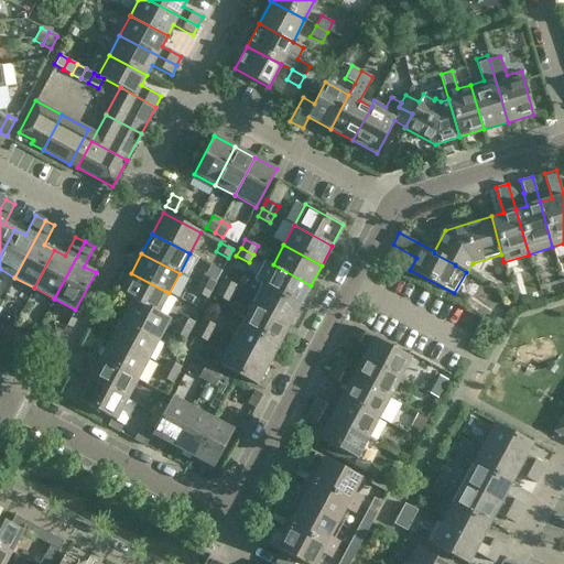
[(262,284),(300,305),(311,285),(273,264),(262,284)]
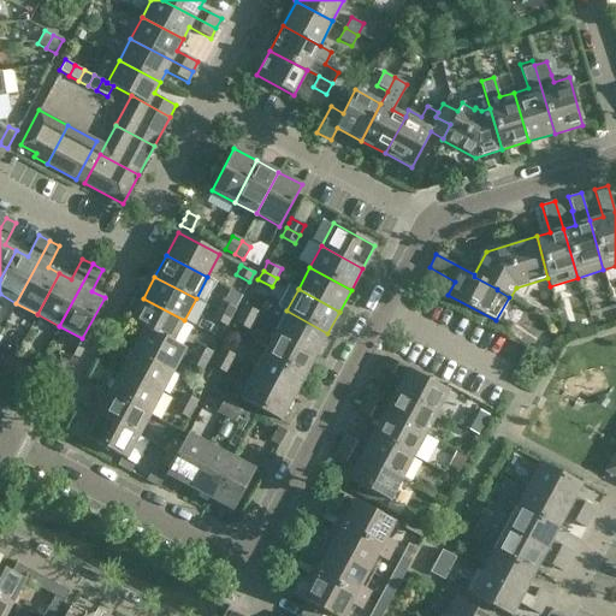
[(184,320),(143,298),(130,321),(143,327),(172,342),(173,342),(184,320)]
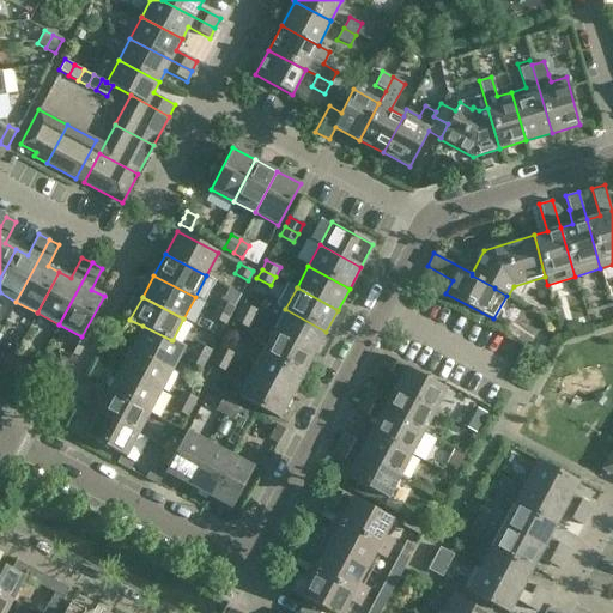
[(216,309),(229,315),(234,307),(220,299),(216,309)]
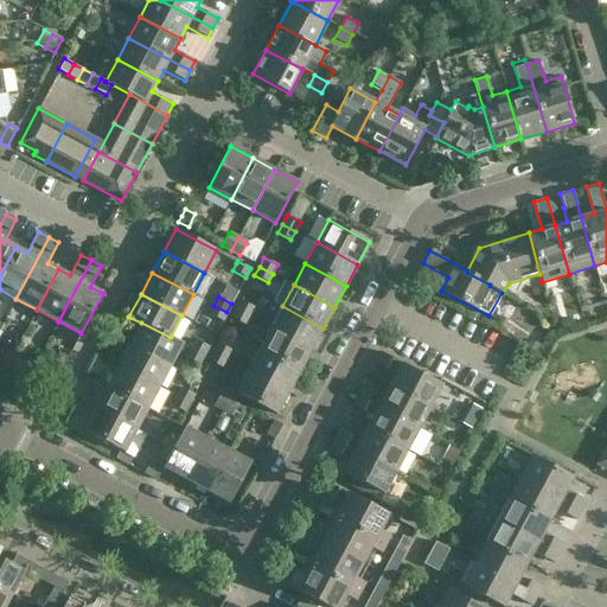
[(255,307),(241,300),(236,310),(249,317),(255,307)]
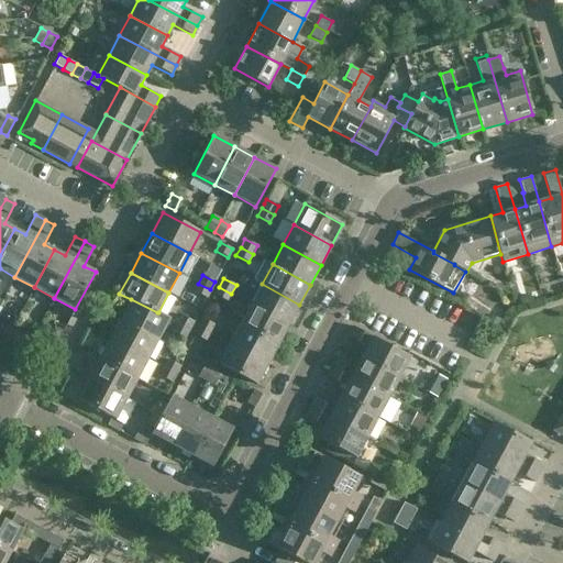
[(210,289),(198,284),(194,291),(207,298),(210,289)]
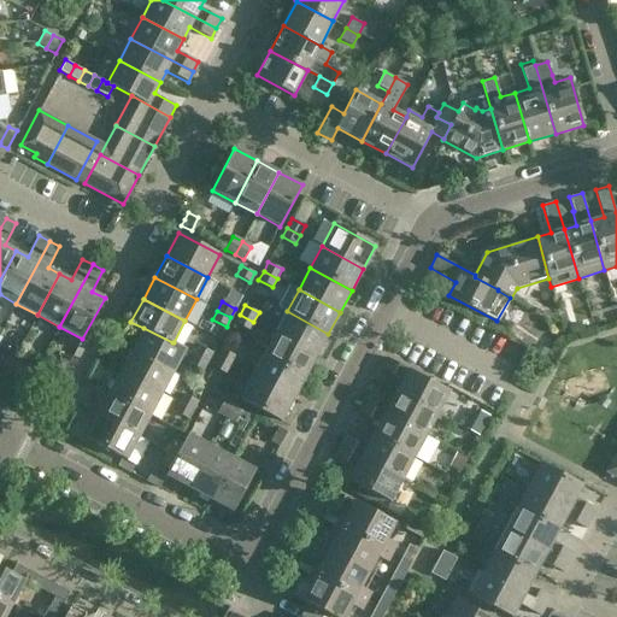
[(275,333),(317,356),(328,334),(287,311),(275,333)]
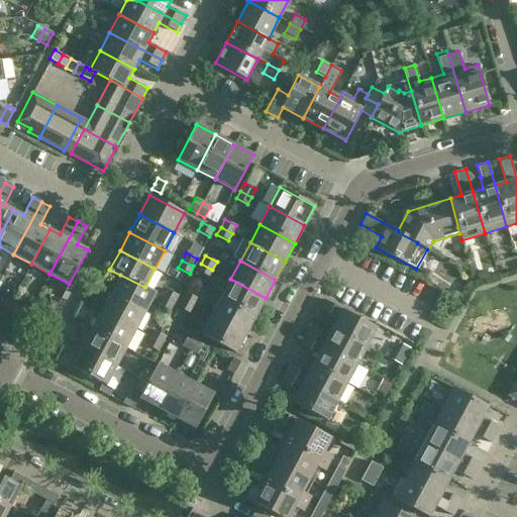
[(201,264),(197,271),(208,277),(212,270),(201,264)]
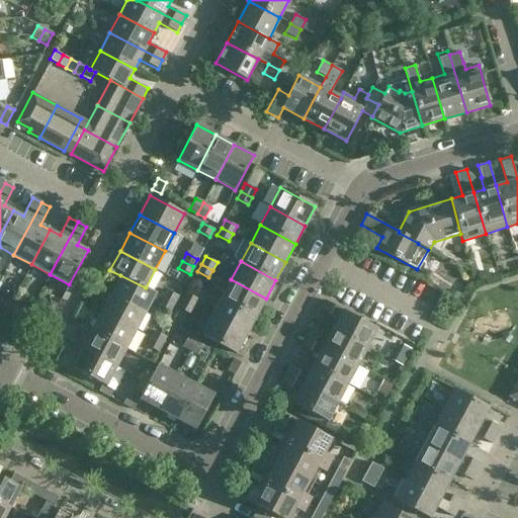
[(110,293),(146,312),(156,292),(146,287),(145,287),(120,275),(110,293)]
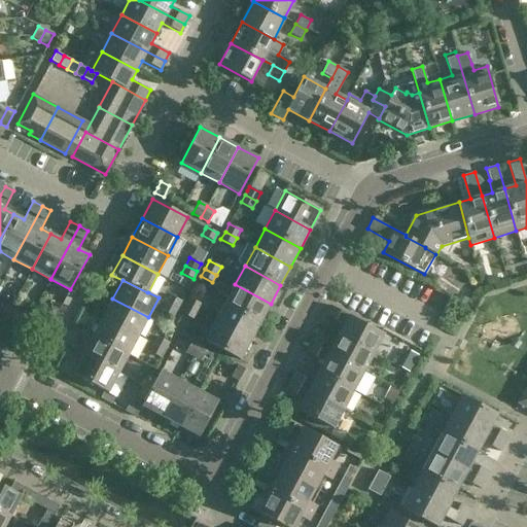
[(225,303),(260,322),(271,304),(235,284),(225,303)]
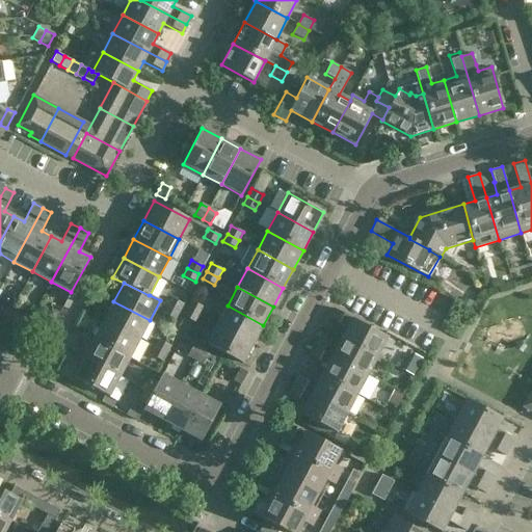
[(167,306),(179,312),(183,303),(171,298),(167,306)]
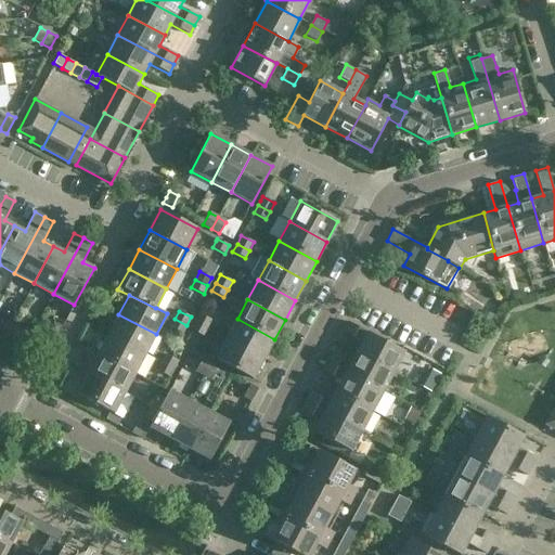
[(195,322),(207,328),(211,320),(199,313),(195,322)]
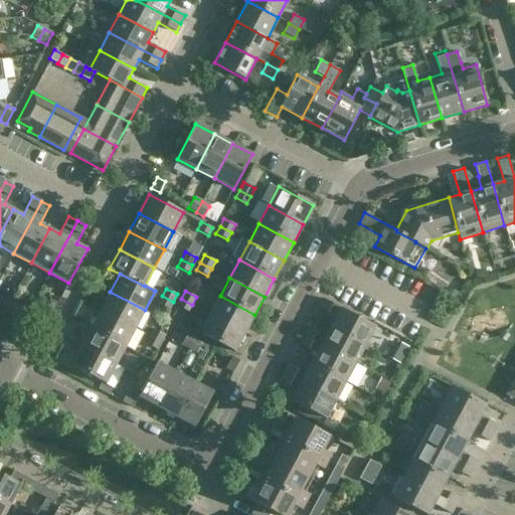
[(101,310),(135,328),(145,310),(110,292),(101,310)]
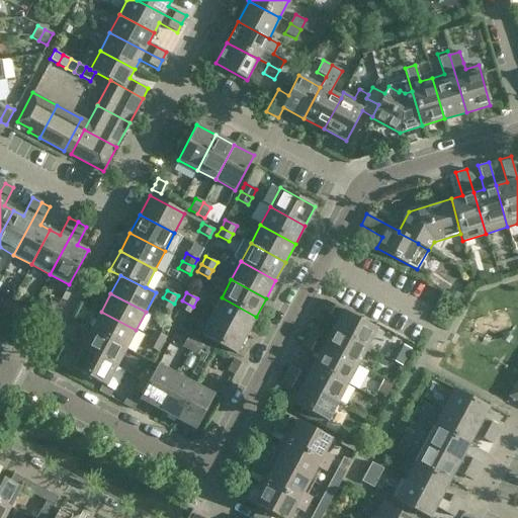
[(174,304),(163,297),(159,305),(170,311),(174,304)]
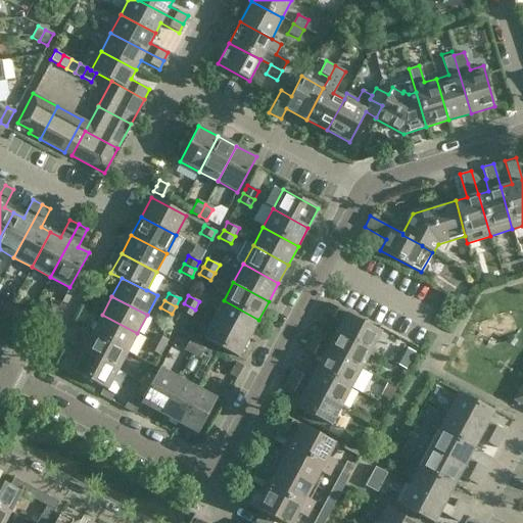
[(214,319),(249,338),(258,320),(224,300),(214,319)]
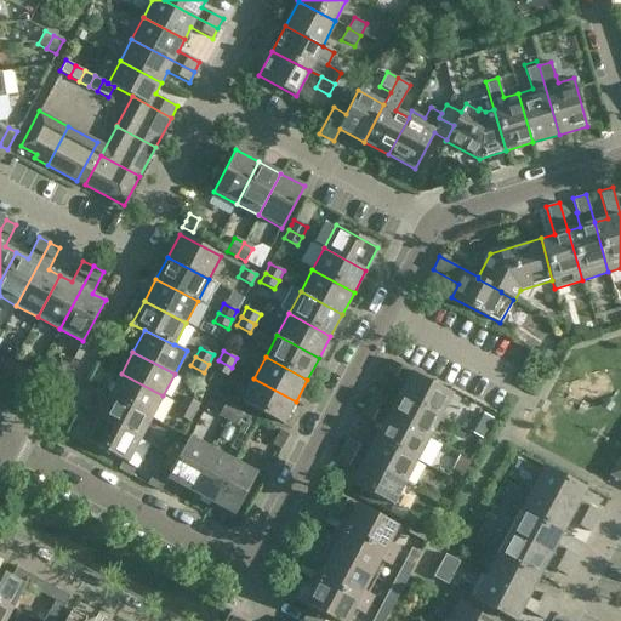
[(232,368),(218,360),(214,369),(227,376),(232,368)]
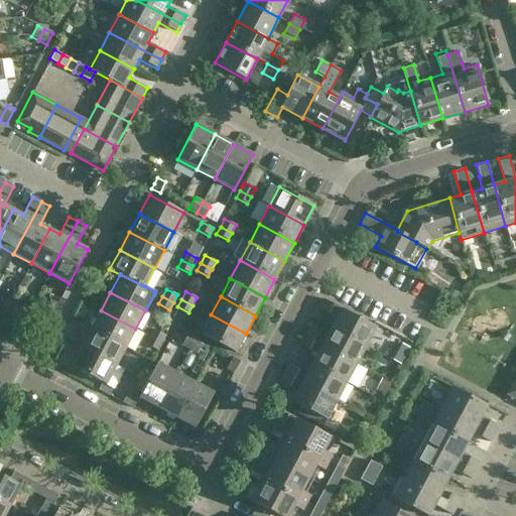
[(331,328),(366,346),(376,327),(324,299),(318,308),(336,317),(331,328)]
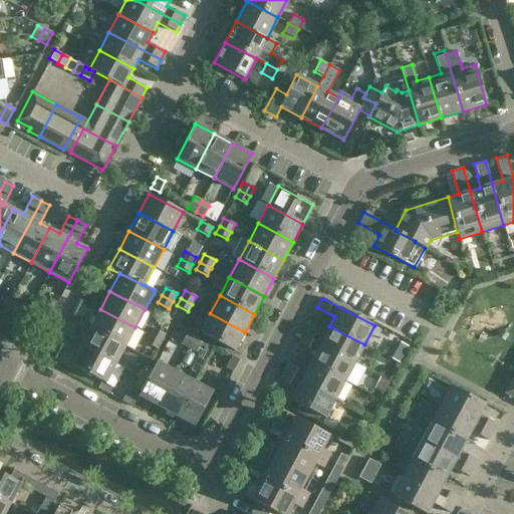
[(90,327),(125,345),(135,327),(100,309),(90,327)]
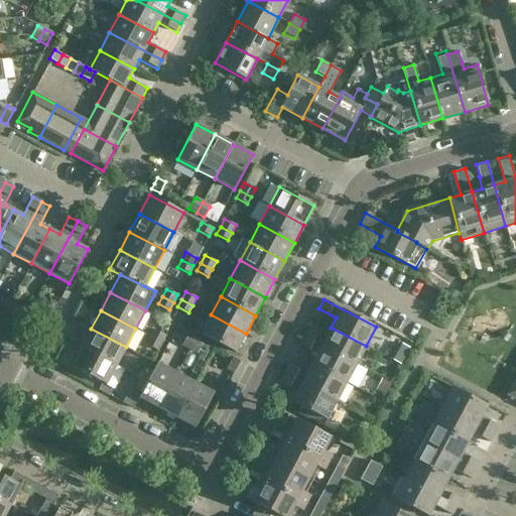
[(201,334),(235,353),(246,334),(211,314),(201,334)]
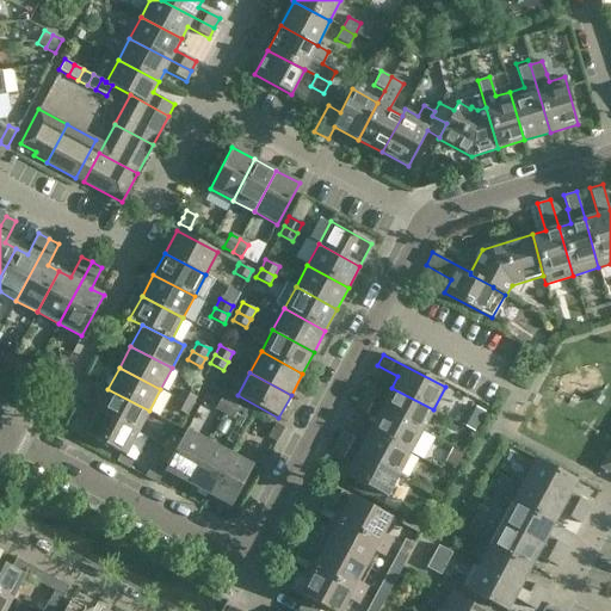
[(433,409),(392,388),(386,400),(364,388),(359,397),(421,431),(433,409)]
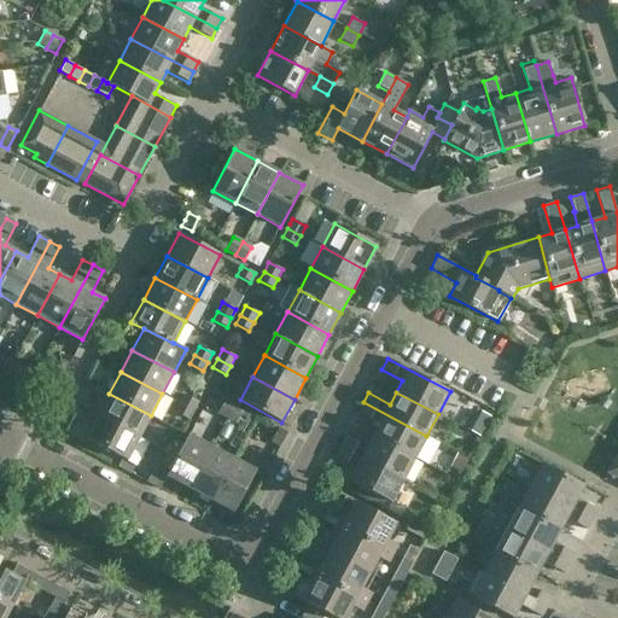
[(98,415),(139,437),(151,415),(109,394),(98,415)]
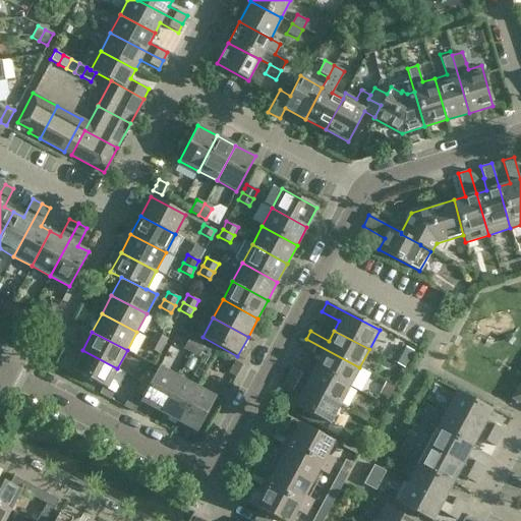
[(152,340),(163,346),(167,339),(156,333),(152,340)]
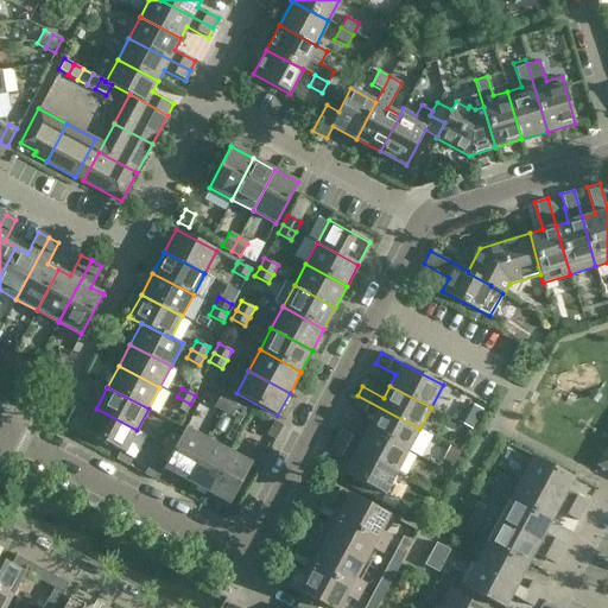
[(222,411),(229,398),(221,393),(214,406),(222,411)]
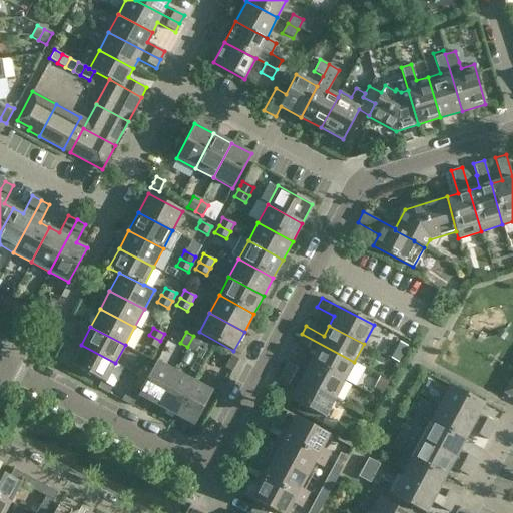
[(302,334),(297,343),(315,352),(310,362),(344,380),(354,362),(302,334)]
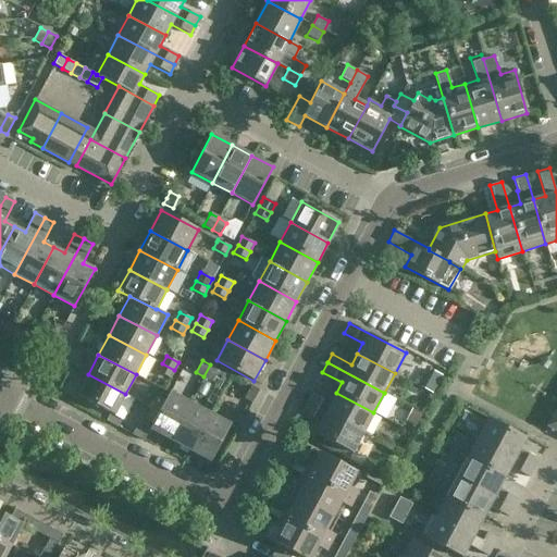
[(174,370),(162,363),(158,371),(170,378),(174,370)]
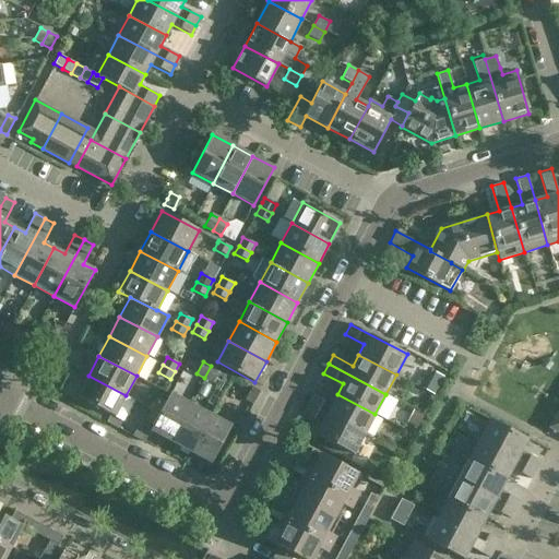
[(211,366),(204,378),(213,382),(219,370),(211,366)]
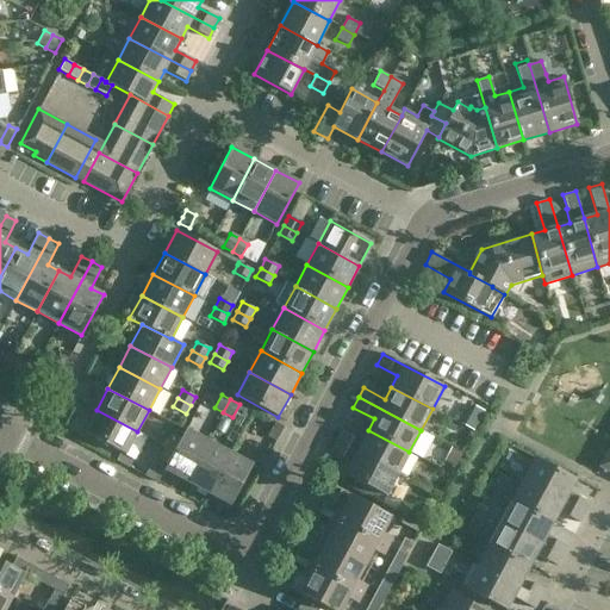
[(137,431),(97,410),(83,433),(125,454),(137,431)]
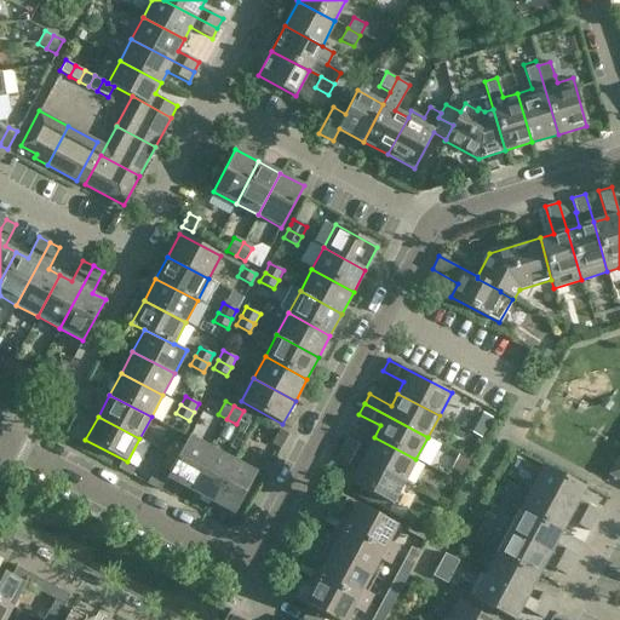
[(271,443),(280,448),(287,435),(279,430),(271,443)]
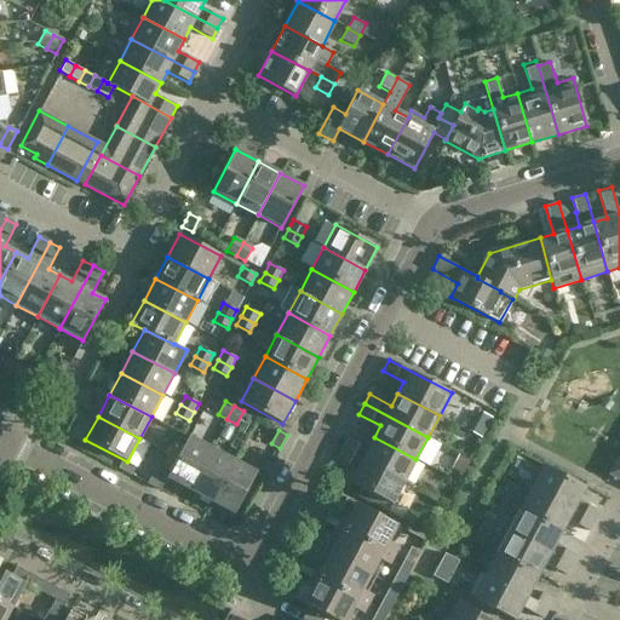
[(176,459),(170,472),(166,478),(189,491),(211,448),(189,436),(183,447),(176,459)]
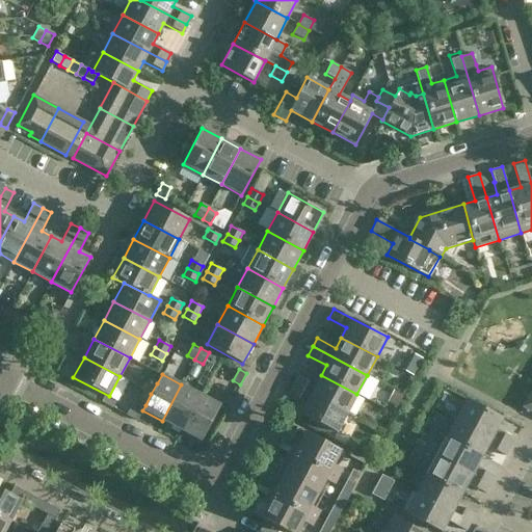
[(293,383),(347,413),(356,394),(321,375),(316,386),(297,375),(293,383)]
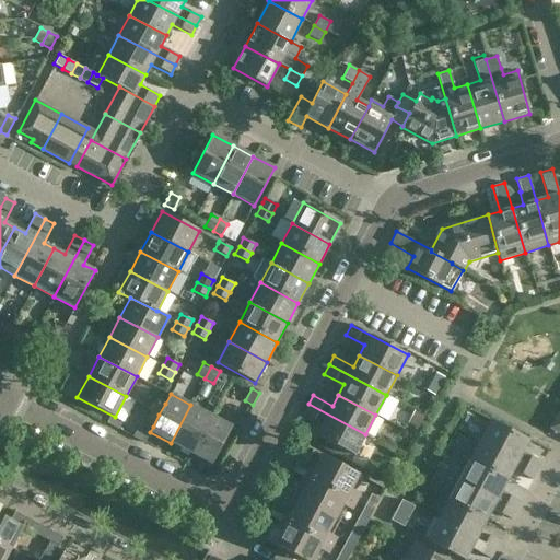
[(151,411),(159,415),(165,404),(158,399),(151,411)]
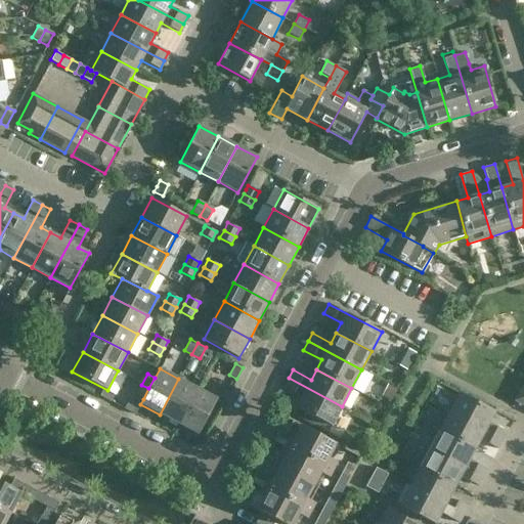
[(302,396),(296,407),(305,412),(301,420),(328,434),(342,406),(289,378),(284,387),(302,396)]
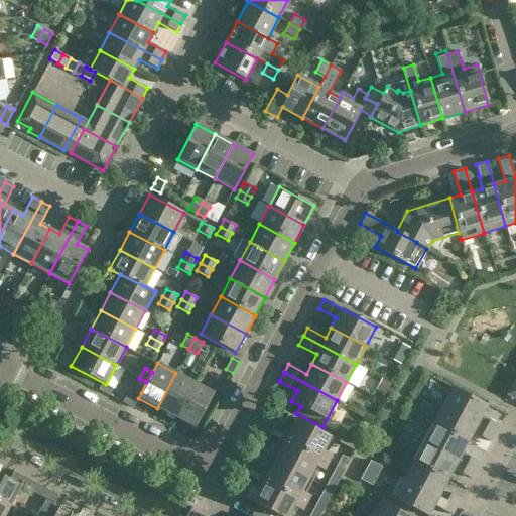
[(175,417),(194,383),(175,373),(157,408),(175,417)]
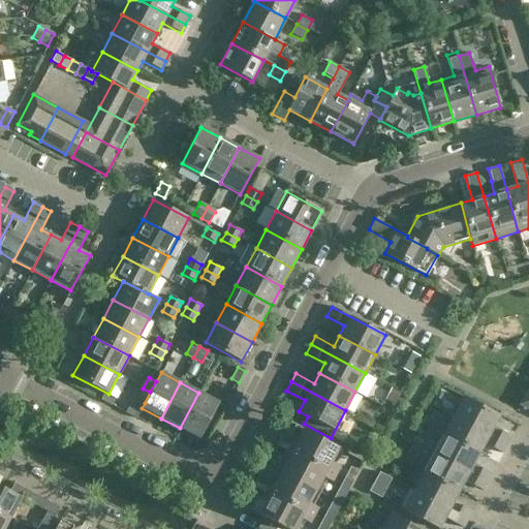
[(528,409),(528,383),(519,404),(528,409)]
